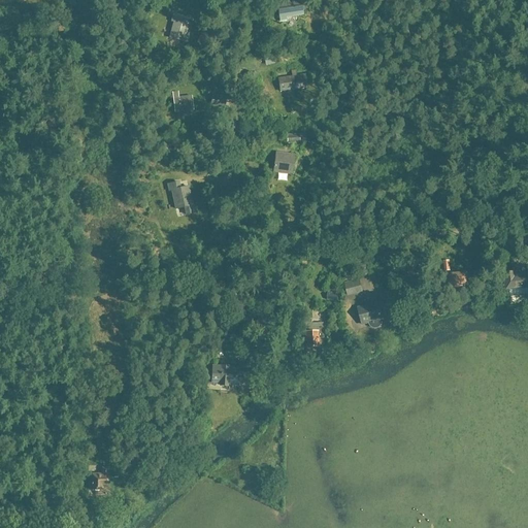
[(277,5),(279,22),(287,21),(286,18),(303,15),(301,1),(277,5)]
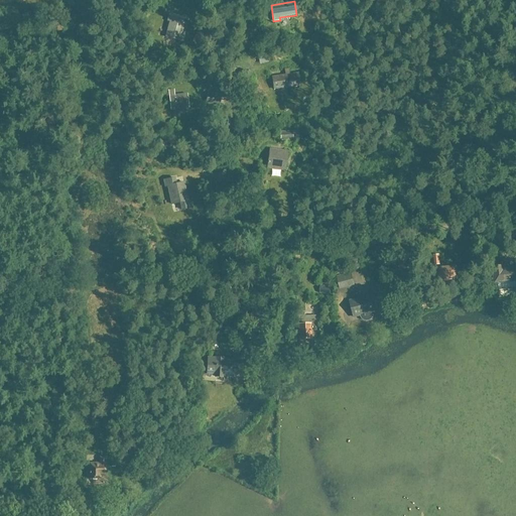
[(167,21),(168,22),(169,22),(166,37),(183,41),(185,32),(182,31),(184,22),(187,22),(188,17),(168,13),(167,21)]
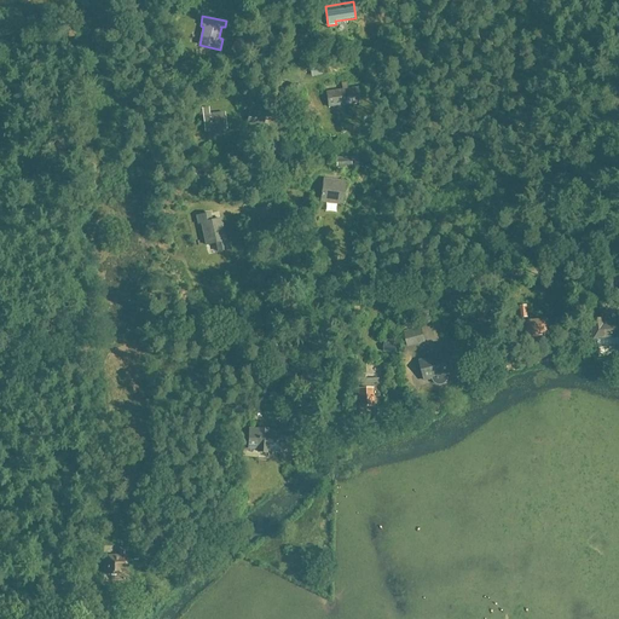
[(341,91),(327,92),(328,106),(360,102),(358,87),(347,90),(347,84),(340,84),(341,91)]
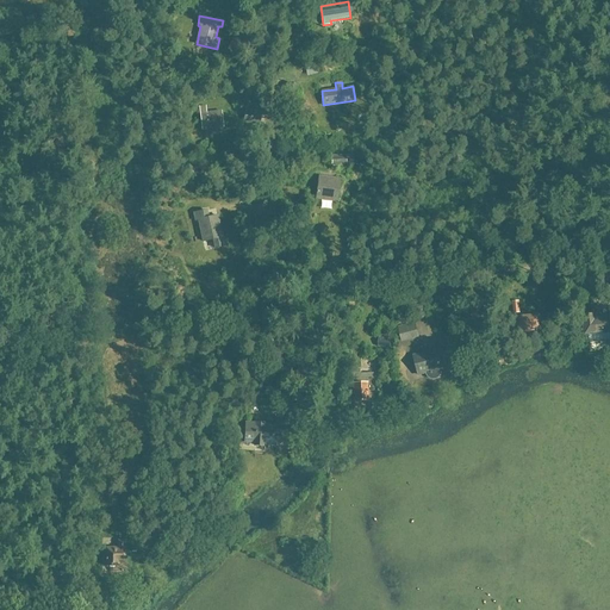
[(335,117),(362,111),(360,99),(332,105),(335,117)]
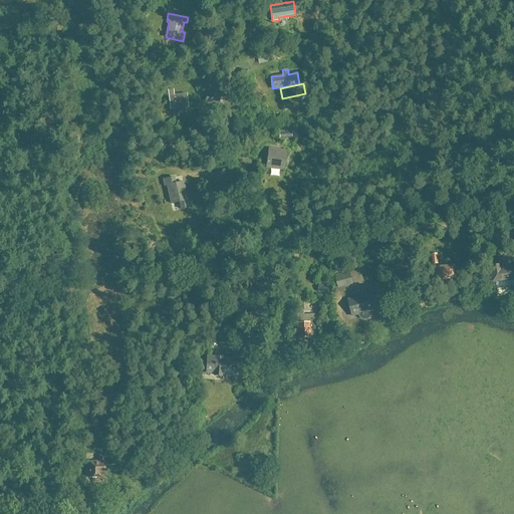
[(175,95),(174,90),(169,90),(170,109),(189,107),(188,94),(175,95)]
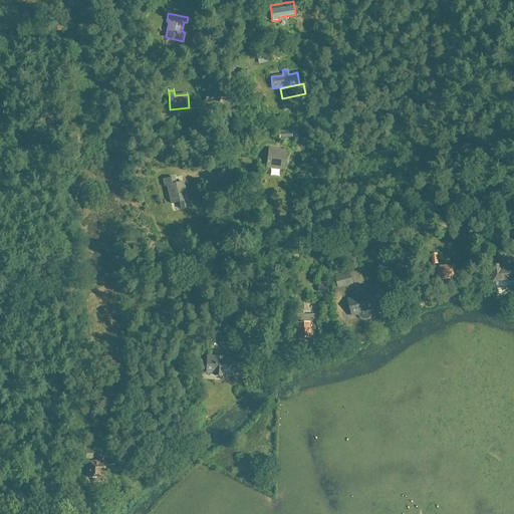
[(220,95),(206,93),(205,102),(219,103),(220,95)]
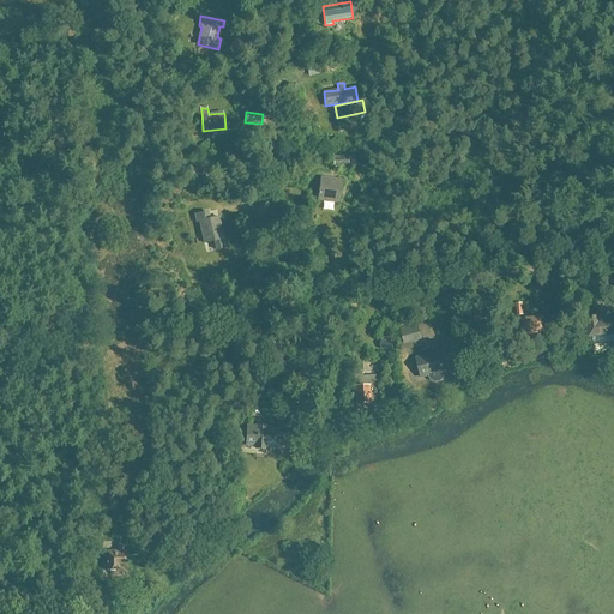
[(319,200),(339,203),(343,181),(321,178),(319,200)]
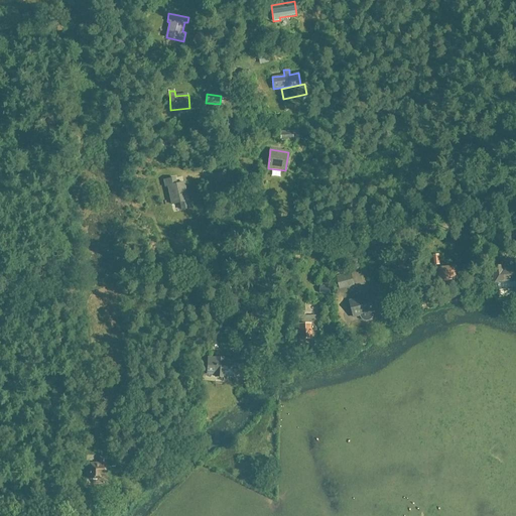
[(164,180),(166,186),(168,186),(172,204),(180,203),(182,210),(192,208),(190,200),(188,201),(184,181),(176,183),(175,177),(164,180)]
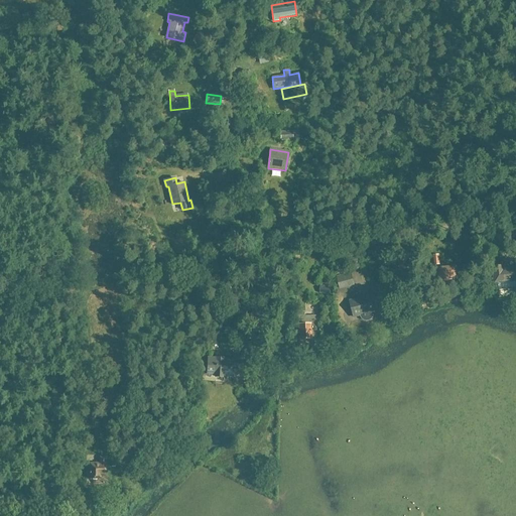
[(457,266),(434,268),(435,280),(441,279),(441,281),(452,281),(452,278),(458,278),(457,266)]
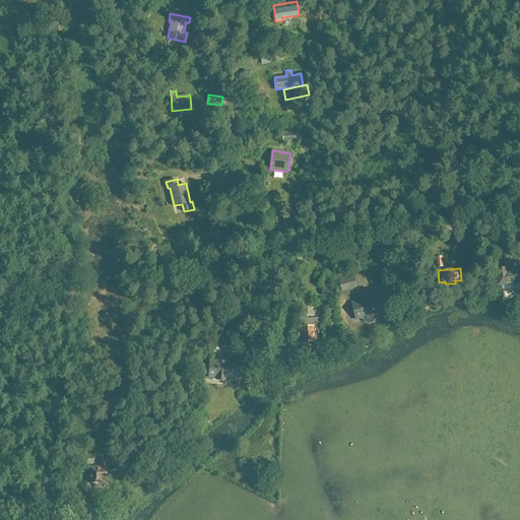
[(519,269),(507,271),(507,268),(498,269),(500,285),(500,293),(519,290),(519,269)]
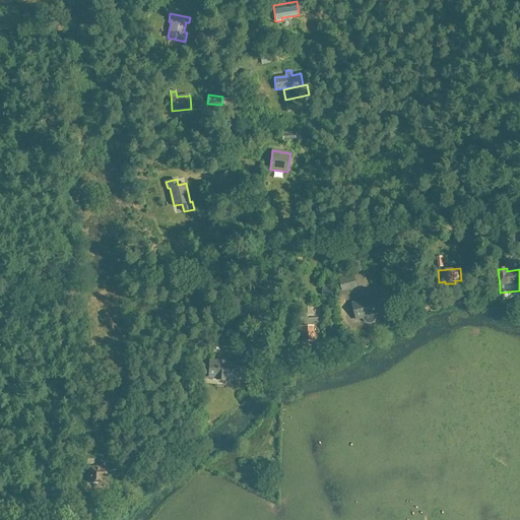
[(353,275),(339,279),(341,290),(356,287),(353,275)]
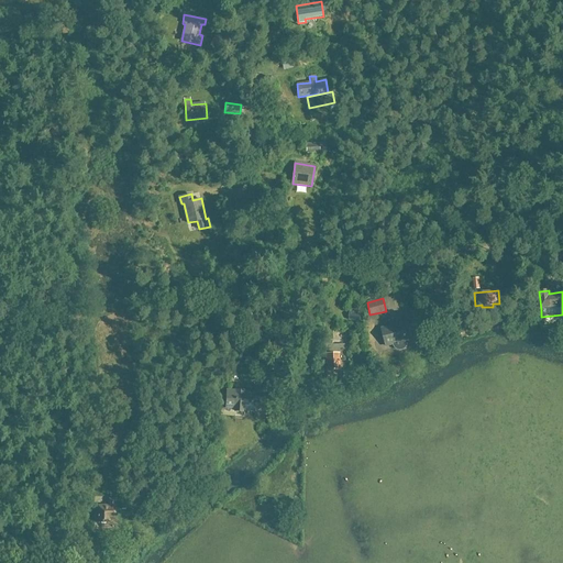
[(350,312),(349,320),(360,321),(361,313),(350,312)]
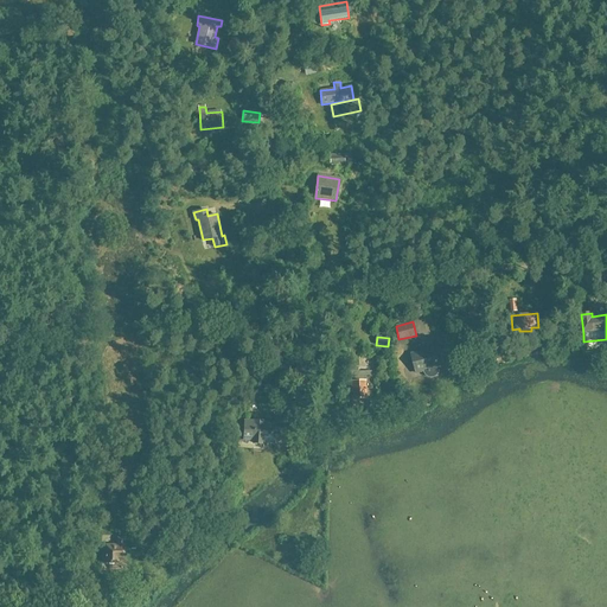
[(443,346),(411,355),(417,372),(425,371),(426,374),(428,376),(430,377),(434,377),(436,375),(439,372),(440,370),(440,366),(448,364),(443,346)]
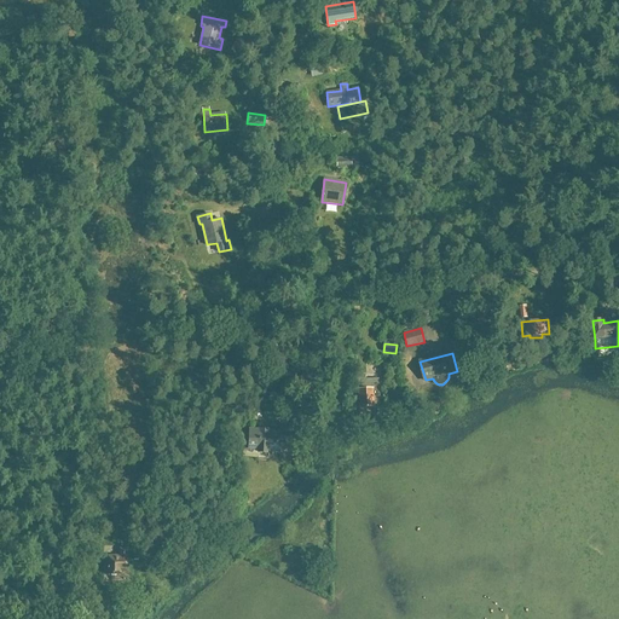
[(356,375),(357,408),(374,406),(372,397),(379,397),(377,380),(363,380),(362,375),(356,375)]
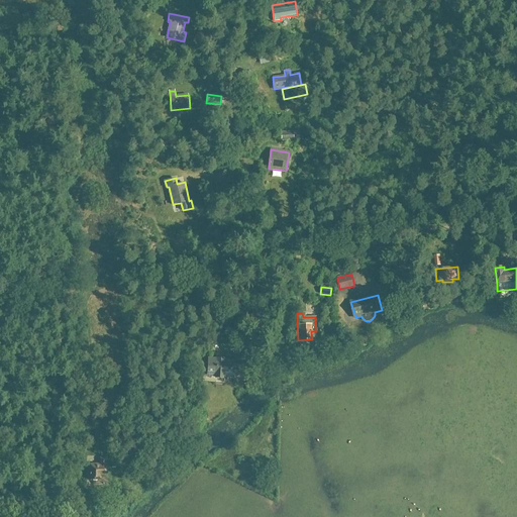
[(245,341),(244,354),(256,355),(257,342),(245,341)]
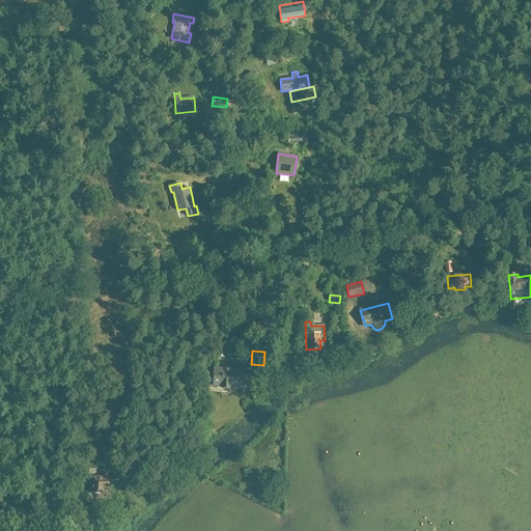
[(239,371),(215,369),(214,384),(222,385),(222,387),(229,388),(229,385),(238,386),(239,371)]
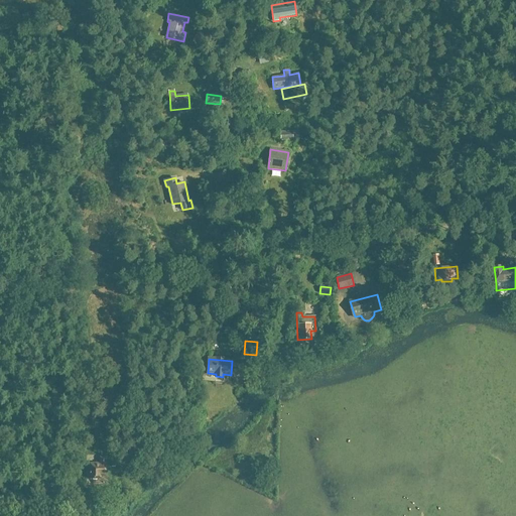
[(107,464),(106,464),(106,457),(100,457),(100,464),(90,464),(90,479),(99,479),(99,476),(107,476),(107,464)]
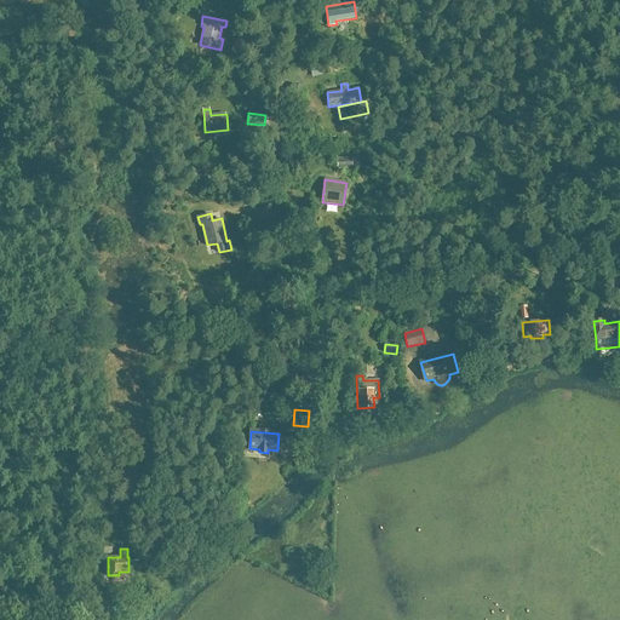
[(149,564),(147,566),(145,568),(145,570),(147,574),(150,574),(155,572),(155,568),(153,564),(149,564)]
